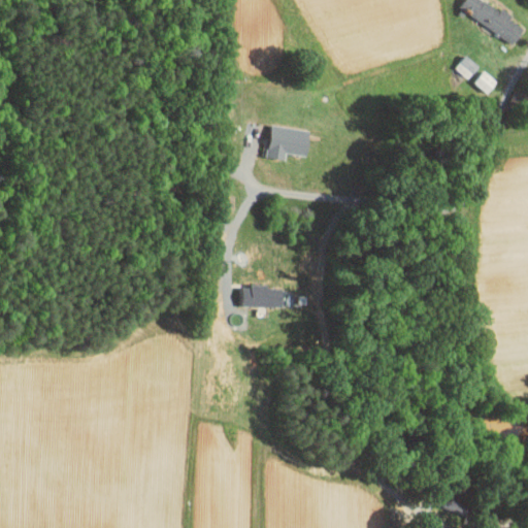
[(526,24),(483,0),(465,0),(460,9),(516,41),(526,24)]
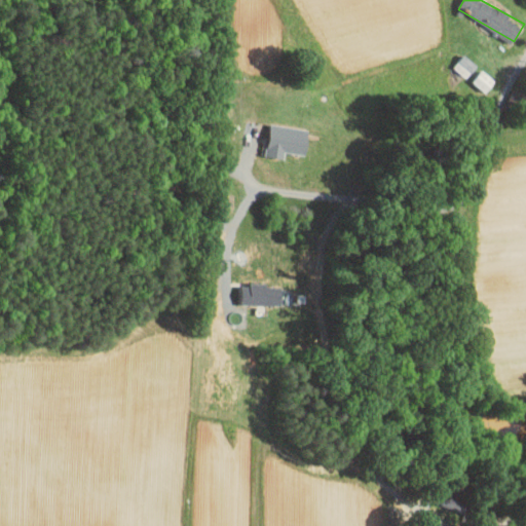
[(453,68),(467,78),(478,65),(463,53),(453,68)]
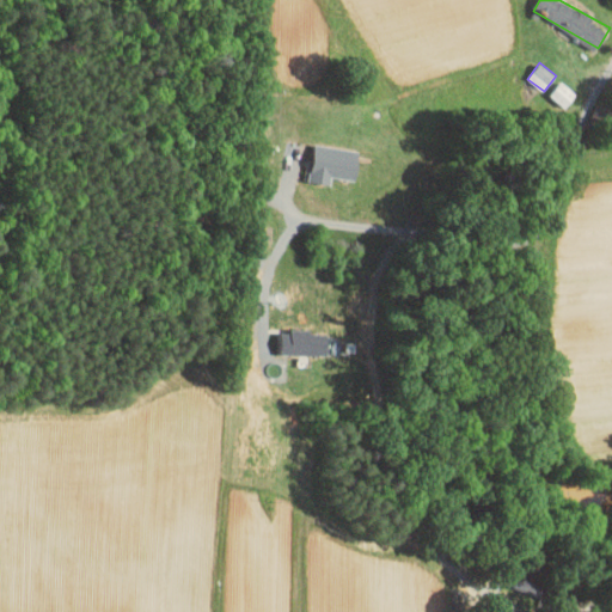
[(564,108),(576,95),(561,81),(550,96),(564,108)]
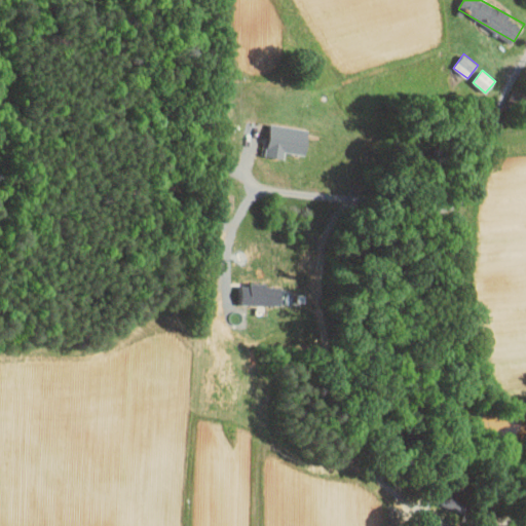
[(508,104),(525,111),(525,108),(525,95),(514,90),(508,104)]
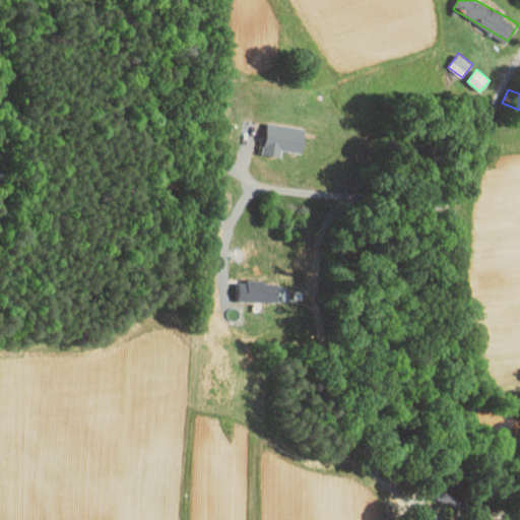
[(305,128),(267,122),(264,147),(301,153),(305,128)]
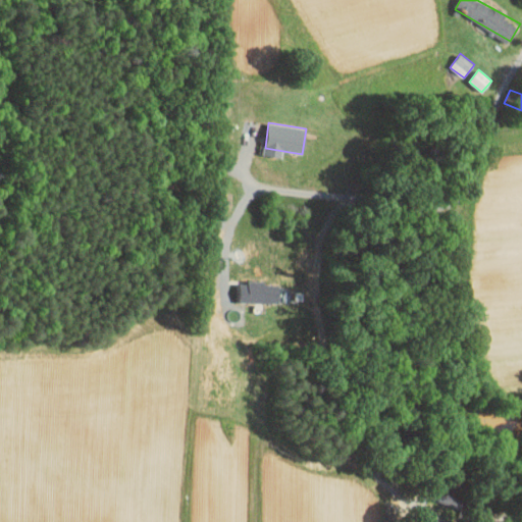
[(240,282),(240,303),(277,304),(278,283),(240,282)]
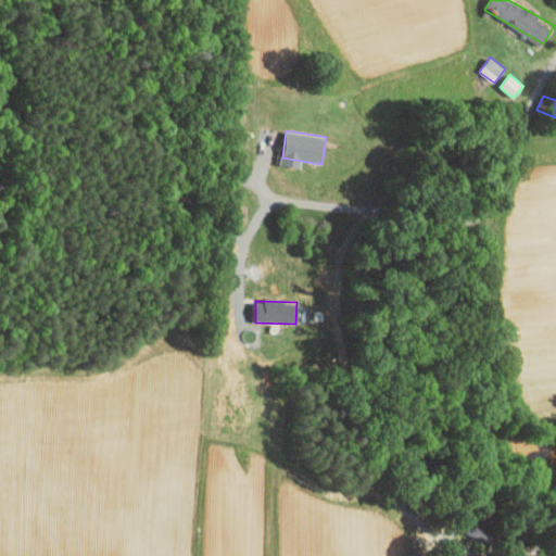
All buildings are outlined.
